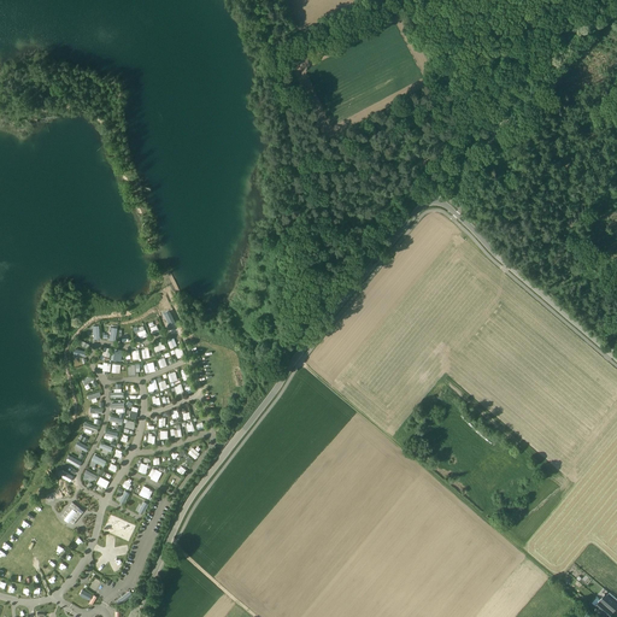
[(156,354),(159,353),(159,350),(165,348),(164,341),(157,342),(158,345),(154,346),(156,354)]
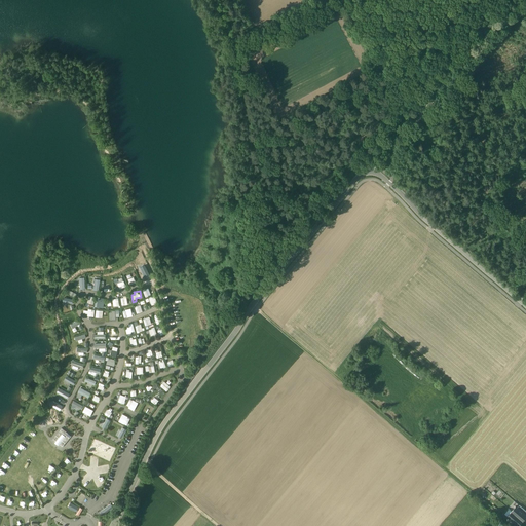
[(94,304),(96,297),(89,295),(87,302),(94,304)]
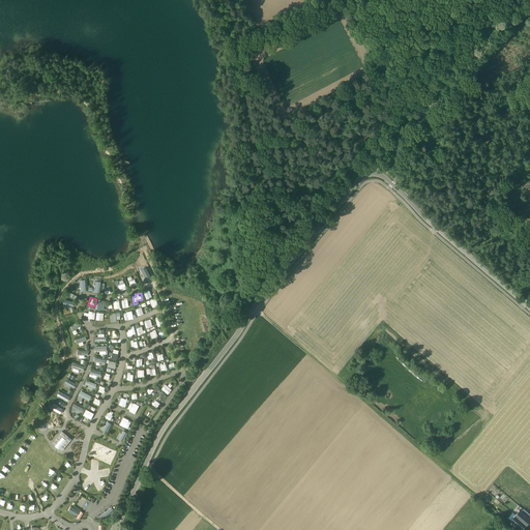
[(149,300),(152,307),(159,305),(156,298),(149,300)]
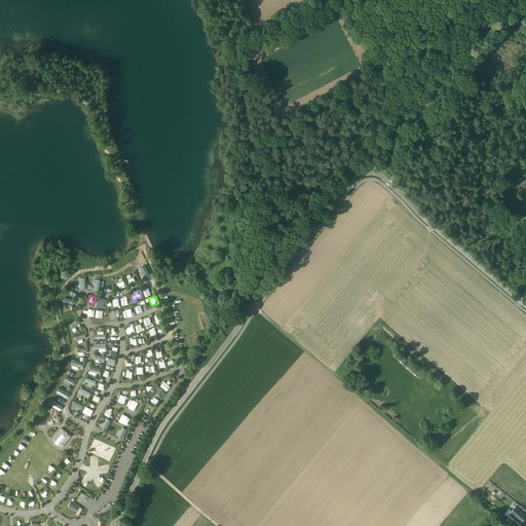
[(110,318),(119,317),(119,309),(112,310),(112,312),(109,312),(110,318)]
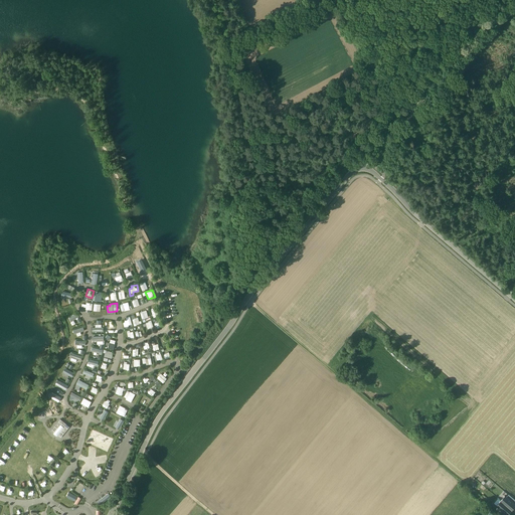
[(105,347),(114,349),(116,344),(107,341),(105,347)]
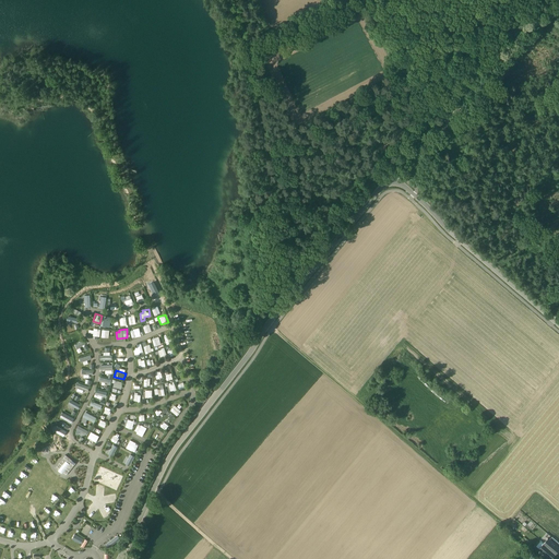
[(177,389),(175,382),(168,384),(171,392),(177,389)]
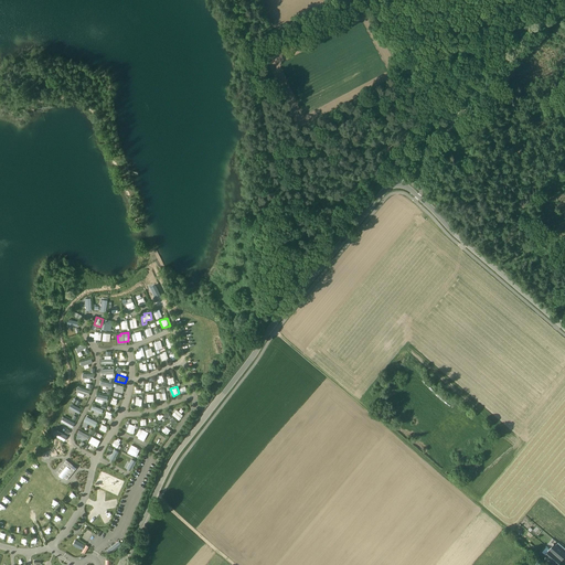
[(180,419),(183,414),(176,409),(172,415),(180,419)]
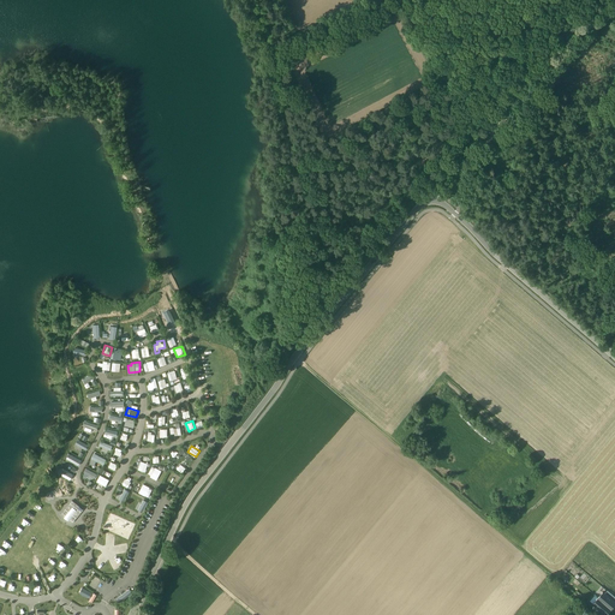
[(91,458),(103,464),(106,459),(94,453),(91,458)]
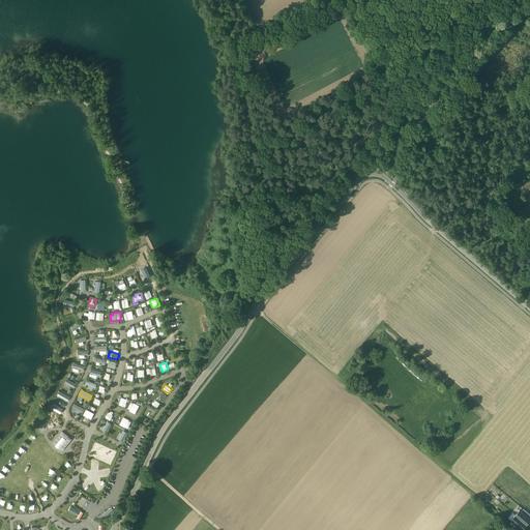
[(56,396),(66,402),(68,396),(59,392),(56,396)]
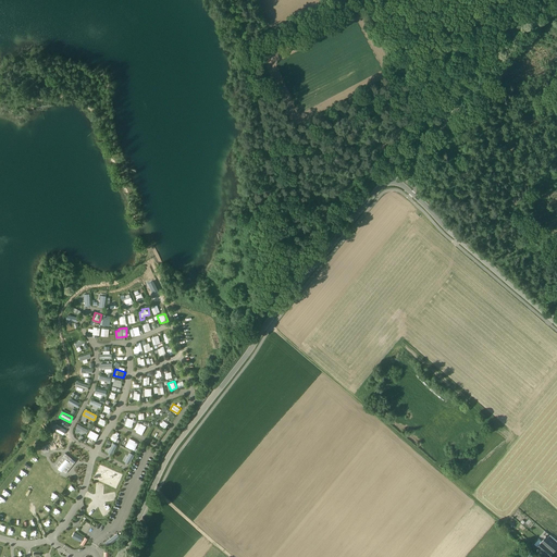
[(128,417),(125,425),(132,426),(135,419),(128,417)]
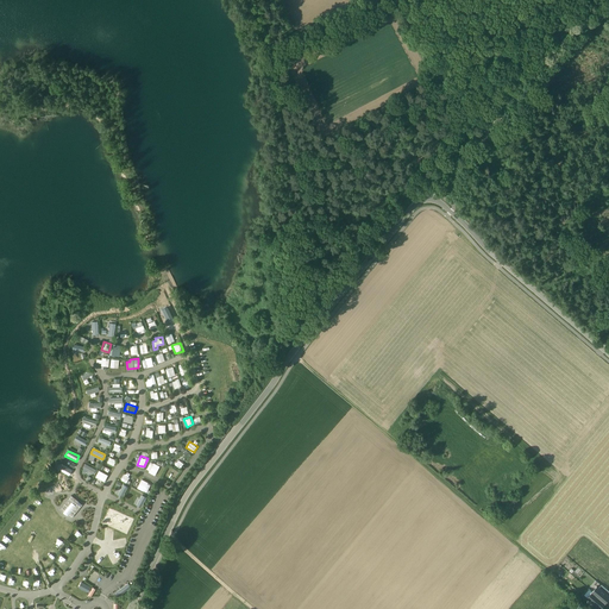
[(95,476),(105,481),(108,475),(99,470),(95,476)]
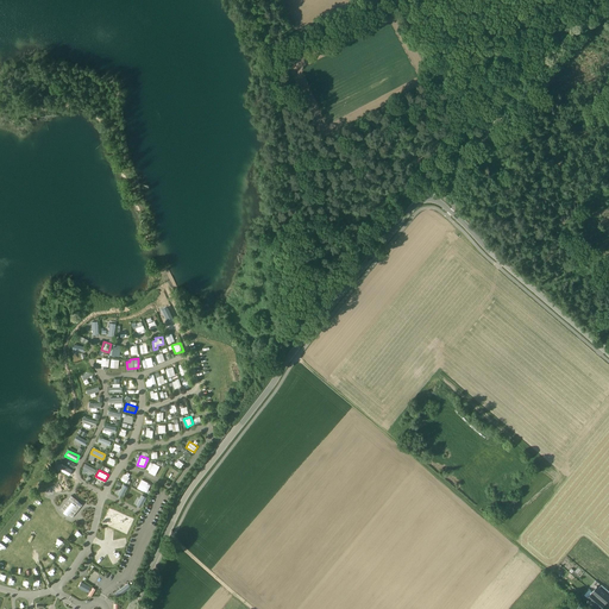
[(148,493),(151,483),(142,478),(137,488),(148,493)]
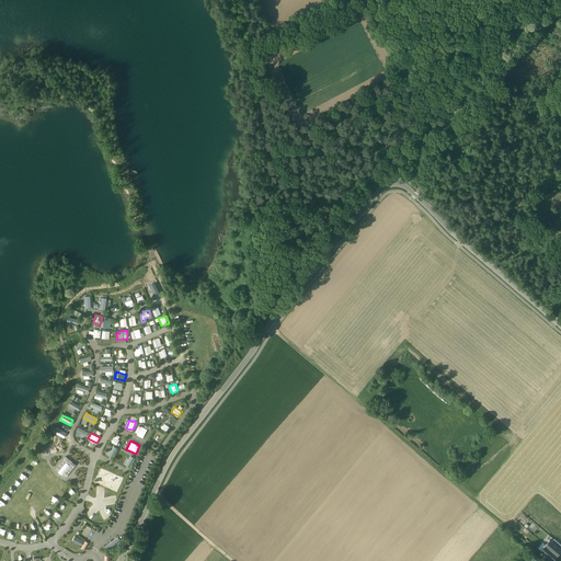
[(76,465),(65,457),(56,469),(66,478),(76,465)]
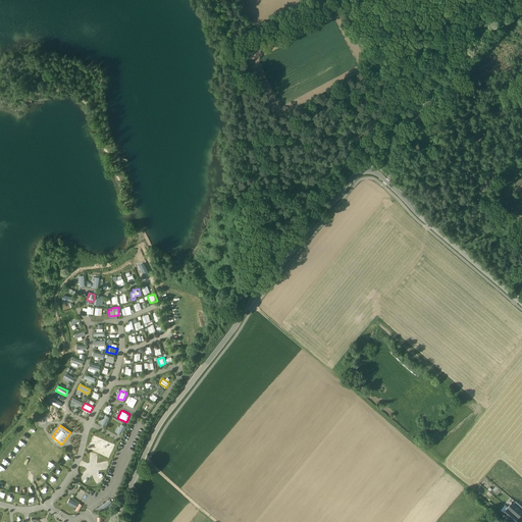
[(112,504),(110,501),(99,509),(102,512),(112,504)]
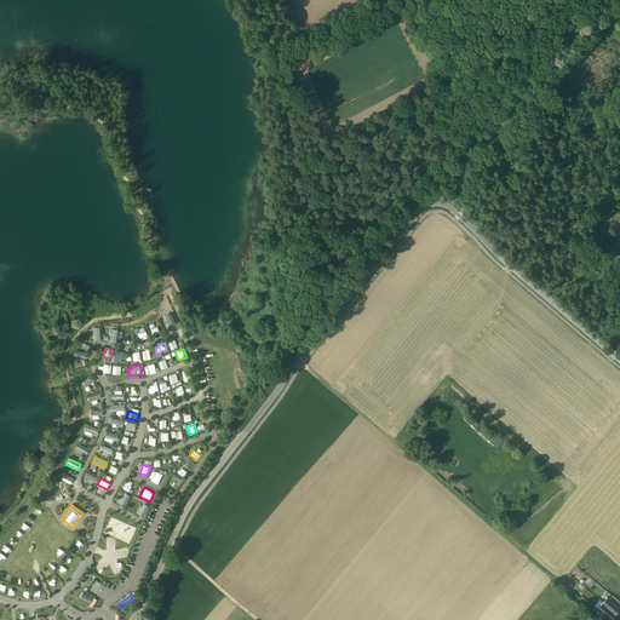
[(608,596),(603,602),(615,613),(616,612),(619,606),(618,604),(609,598),(608,596)]
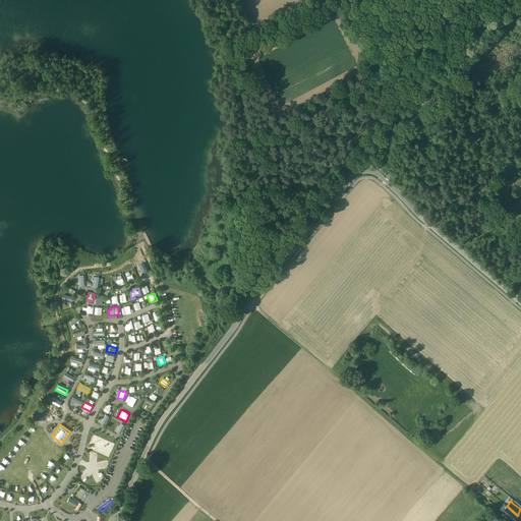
[(516,517),(517,515),(507,506),(502,511),(504,513),(511,518),(513,520),(515,516),(516,517)]
